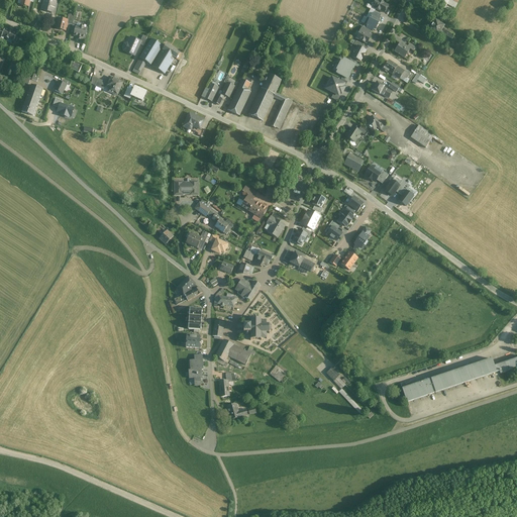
[(56,0),(43,0),(42,9),(54,12),(56,0)]
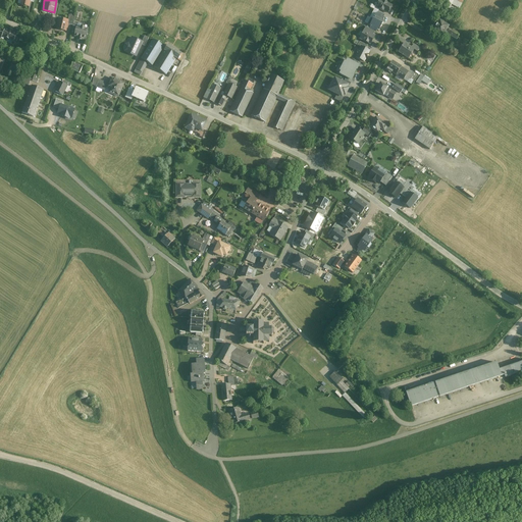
[(383,2),(379,0),(378,0),(375,6),(379,9),(382,11),(383,10),(388,13),(392,6),(386,3),(383,1),(383,2)]
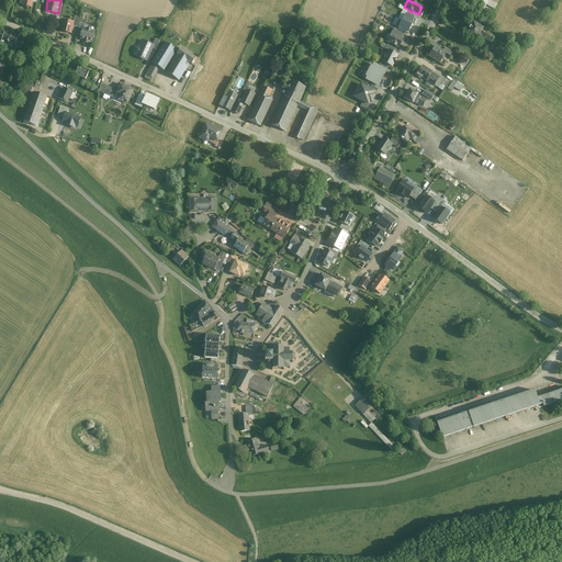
[(497,3),(490,0),(487,0),(485,4),(494,10),(497,3)]
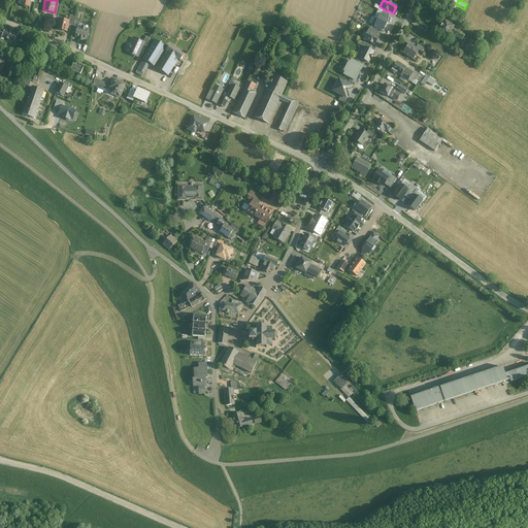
[(388,19),(381,14),(377,20),(375,19),(372,25),(374,27),(382,30),(384,31),(388,23),(387,22),(389,19),(388,19)]
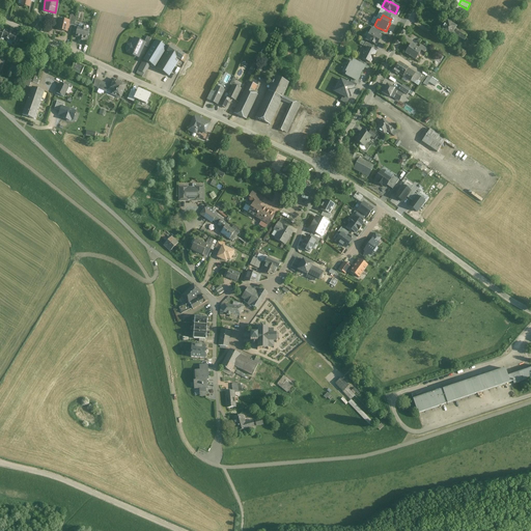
[(60,20),(58,30),(66,32),(68,25),(70,21),(65,20),(65,21),(60,20)]
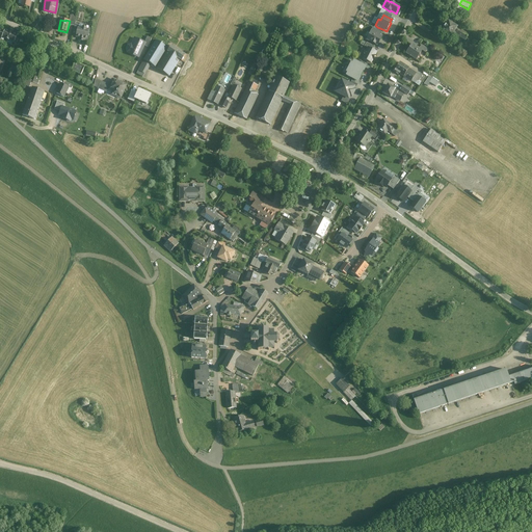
[(448,22),(441,32),(450,38),(453,34),(457,28),(448,22)]
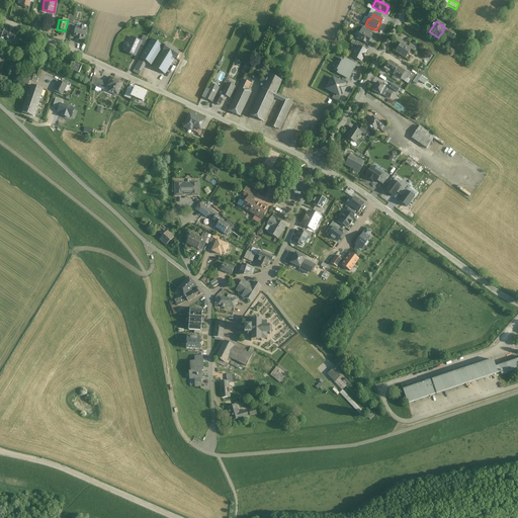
[(75,33),(75,36),(78,36),(78,37),(82,38),(82,37),(85,38),(87,29),(84,28),(81,27),(80,28),(77,27),(75,33)]
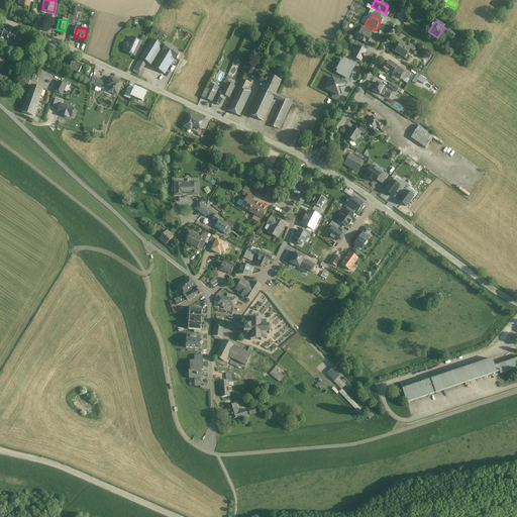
[(455,34),(444,27),(440,33),(441,34),(442,33),(451,39),(455,34)]
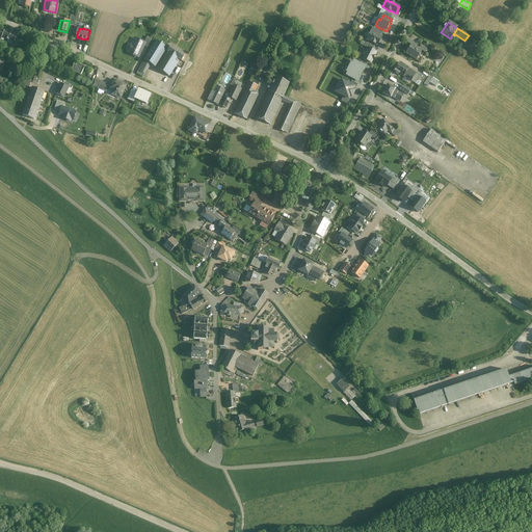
[(2,37),(14,43),(15,42),(17,43),(19,38),(17,37),(18,35),(12,33),(14,32),(9,30),(9,31),(5,30),(4,32),(2,37)]
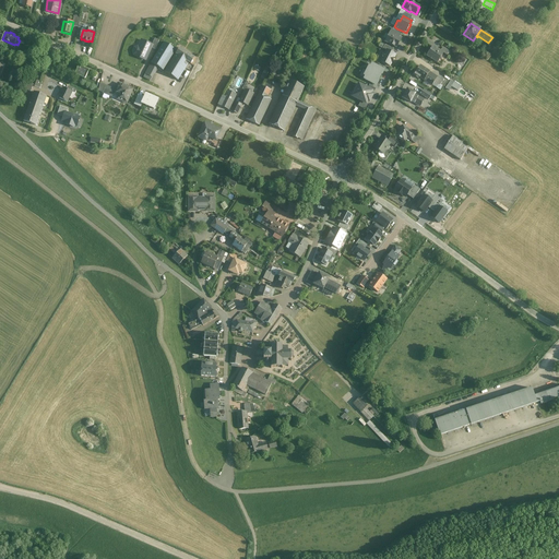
[(399,38),(390,33),(387,40),(388,42),(388,43),(396,48),(401,39),(399,38)]
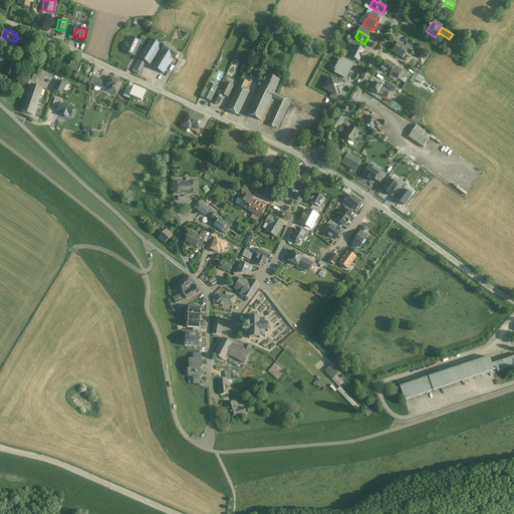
[(140,41),(131,37),(127,44),(126,43),(123,44),(122,47),(123,50),(129,52),(129,53),(134,56),(139,44),(141,42),(140,41)]
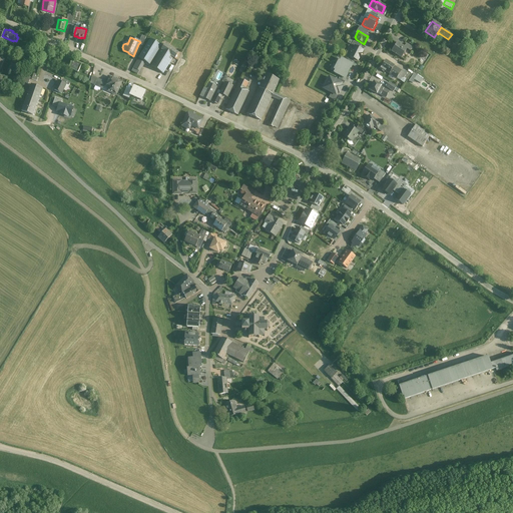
[(152,40),(140,59),(144,62),(149,65),(162,46),(154,41),(152,40)]
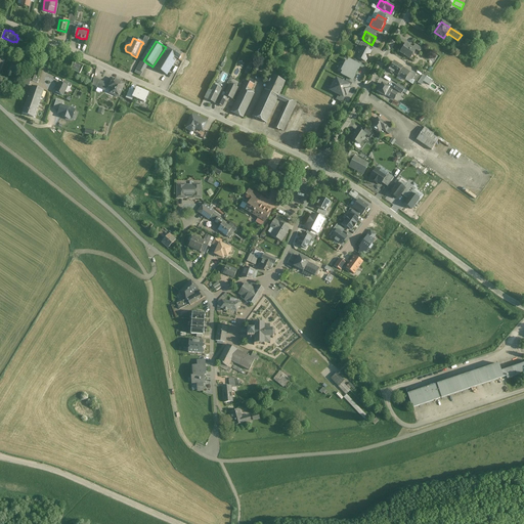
[(412,49),(405,44),(400,52),(410,58),(416,50),(412,49)]
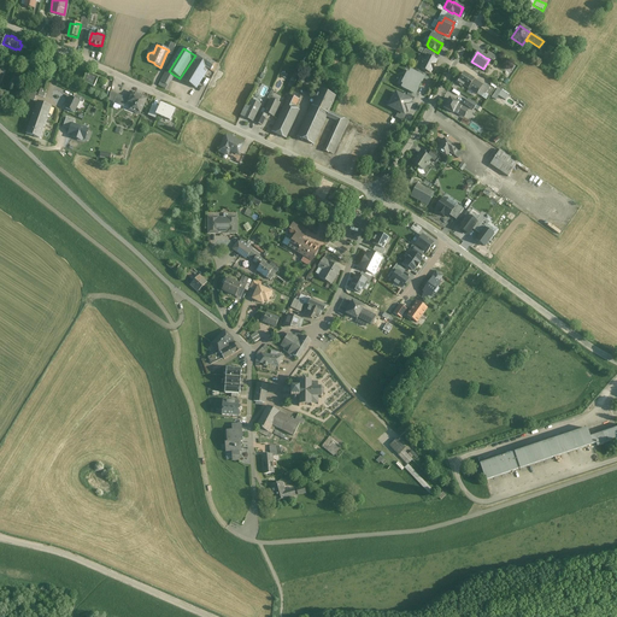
[(216,64),(199,53),(192,65),(195,68),(198,63),(203,66),(198,75),(204,78),(209,70),(211,72),(216,64)]
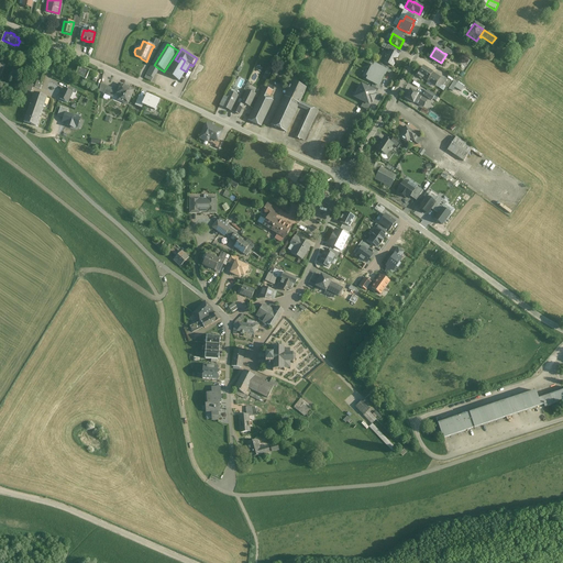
[(389,51),(384,63),(393,67),(395,64),(397,59),(398,55),(395,54),(389,51)]
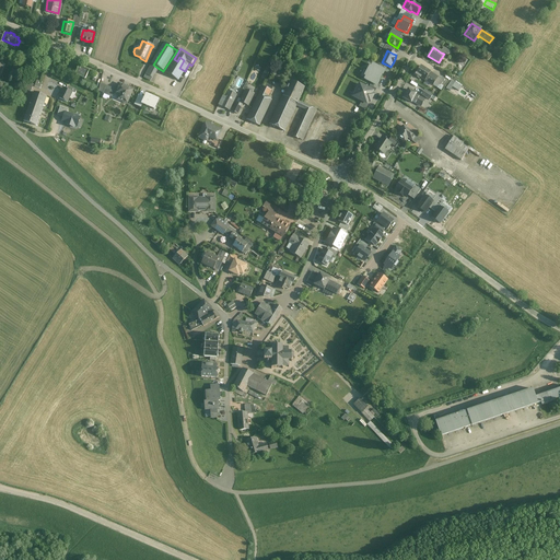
[(177,61),(174,59),(165,72),(178,81),(185,71),(179,68),(184,60),(179,57),(177,61)]
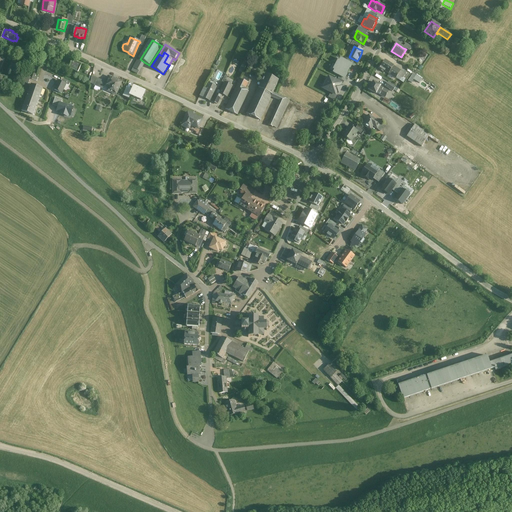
[(133,68),(139,71),(144,62),(140,59),(138,58),(133,68)]
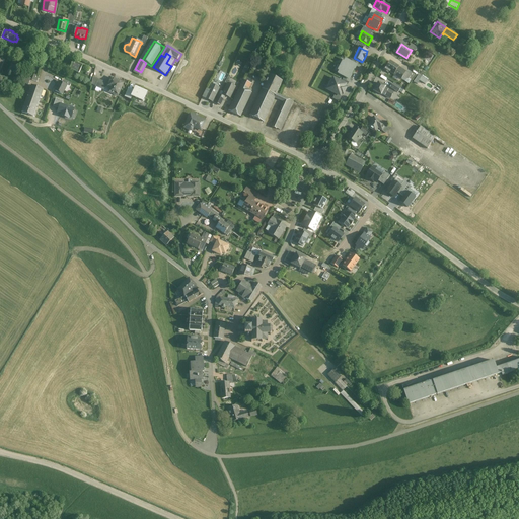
[(341,66),(352,72),(354,69),(355,69),(356,66),(352,63),(346,60),(344,63),(343,62),(341,66)]
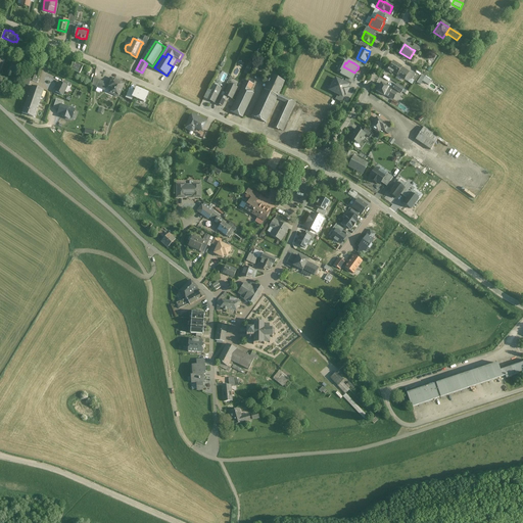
[(69,70),(80,75),(83,66),(74,62),(69,70)]
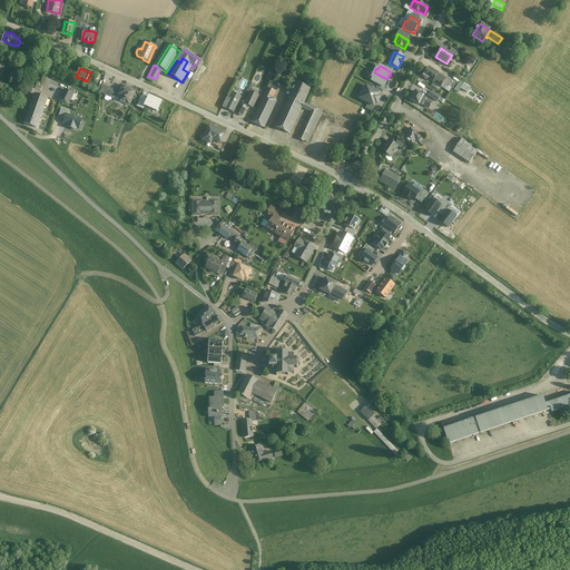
[(439,74),(429,68),(424,74),(429,76),(426,78),(433,82),(436,78),(435,78),(439,74)]
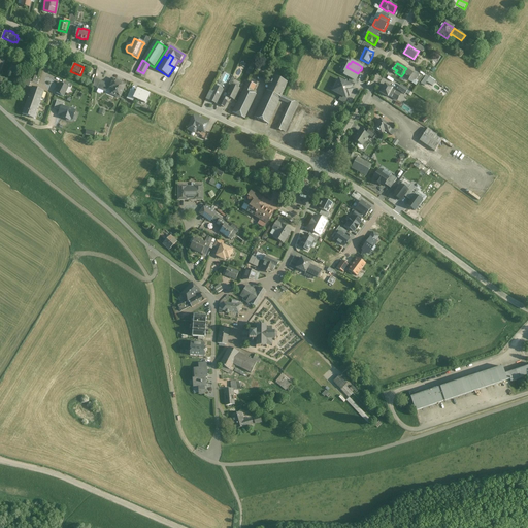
[(358,73),(347,67),(344,72),(345,72),(344,75),(350,78),(355,80),(356,80),(357,77),(356,77),(358,73)]
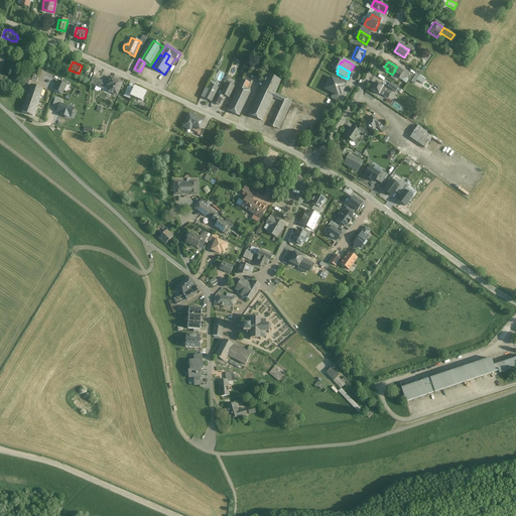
[(406,74),(403,79),(405,80),(403,82),(407,85),(414,75),(408,72),(406,74)]
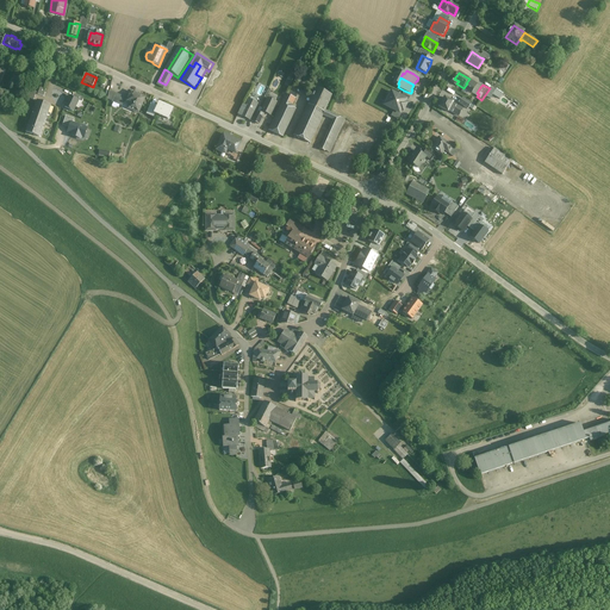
[(323,92),(316,88),(312,95),(311,94),(310,97),(311,98),(309,105),(324,112),(325,111),(332,95),(325,93),(327,92),(323,91),(323,92)]
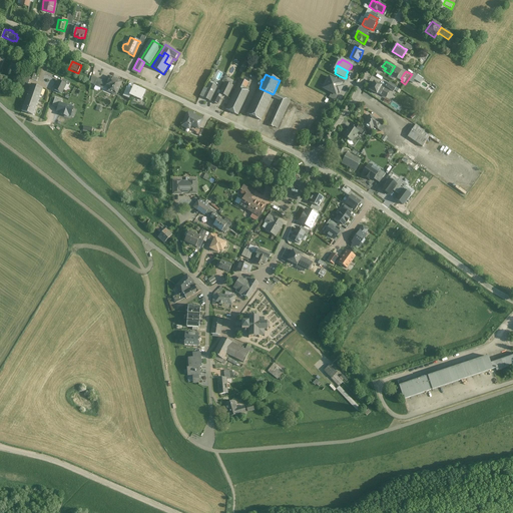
[(31,77),(24,75),(22,81),(29,84),(31,77)]
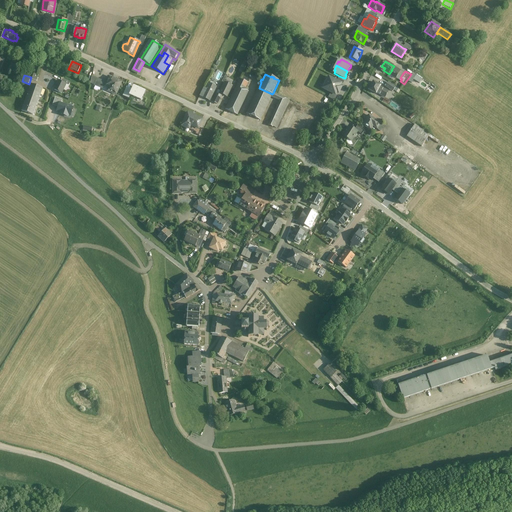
[(116,95),(121,83),(110,77),(106,85),(112,88),(112,89),(111,93),(116,95)]
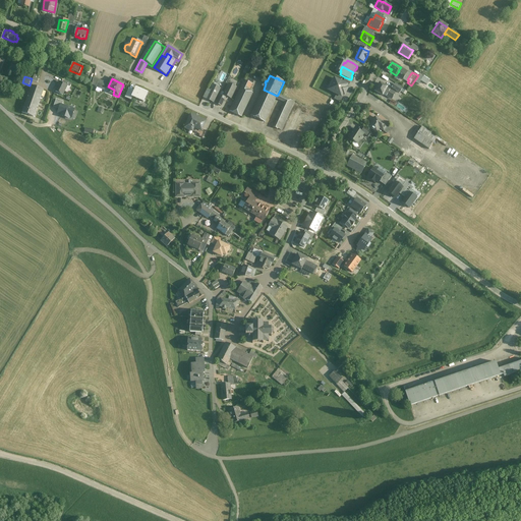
[(335,78),(329,90),(341,97),(342,94),(344,95),(347,89),(346,88),(347,84),(335,78)]
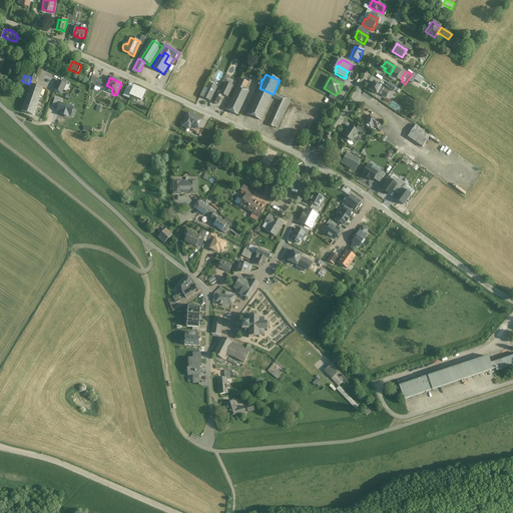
[(102,89),(105,83),(97,79),(94,85),(102,89)]
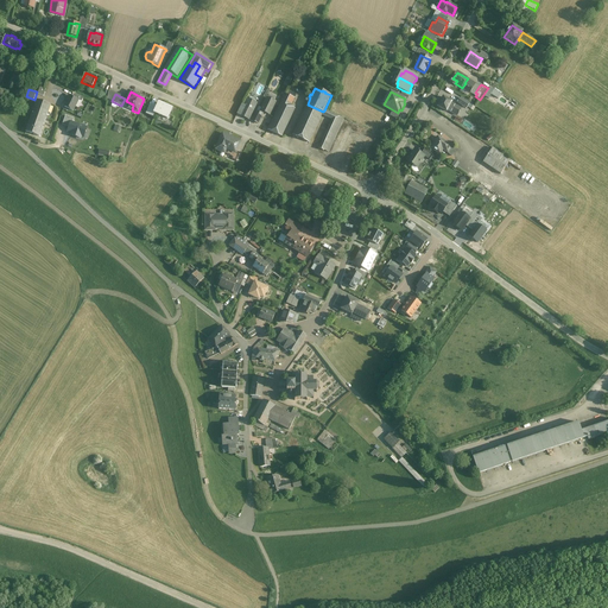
[(295,99),(285,94),(267,130),(283,137),(296,109),(291,107),(295,99)]
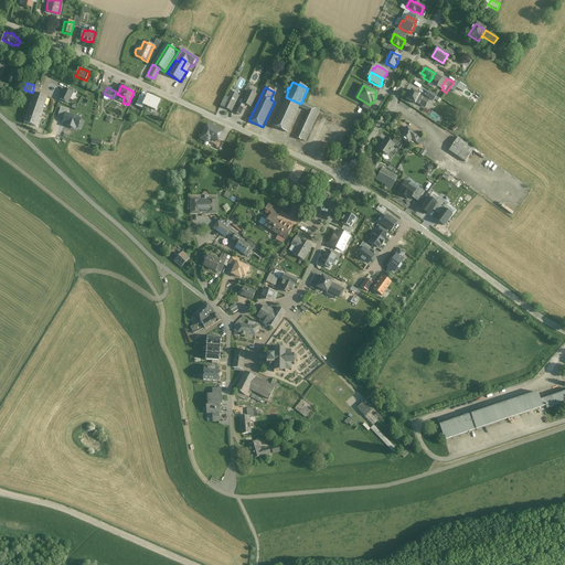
[(65,89),(60,99),(67,103),(72,93),(67,91),(65,89)]
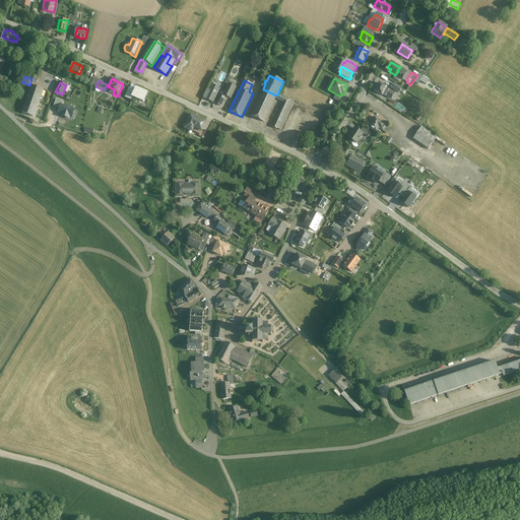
[(213,85),(212,85),(209,90),(205,99),(213,103),(219,88),(218,88),(219,86),(218,85),(215,83),(214,84),(213,85)]
